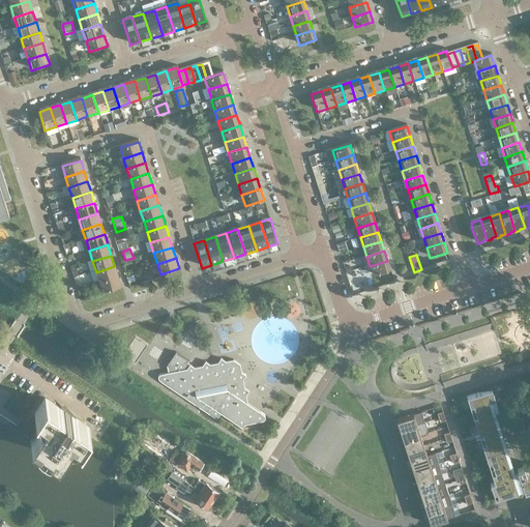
[(390,270),(387,261),(370,266),(373,276),(390,270)]
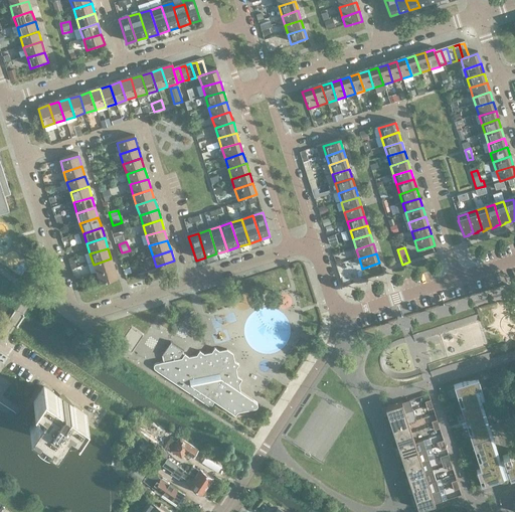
[(115,269),(111,259),(94,265),(97,275),(115,269)]
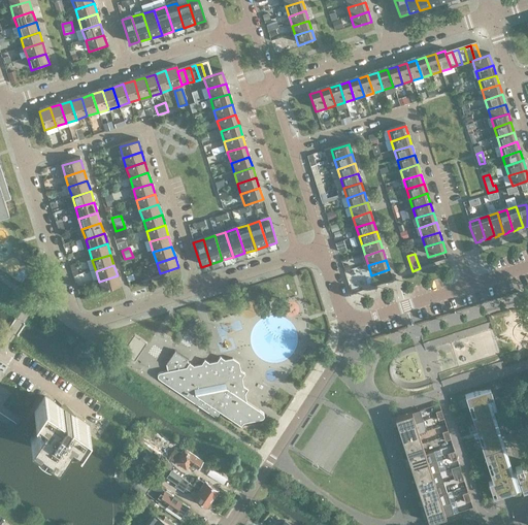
[(121,286),(118,275),(99,282),(102,292),(121,286)]
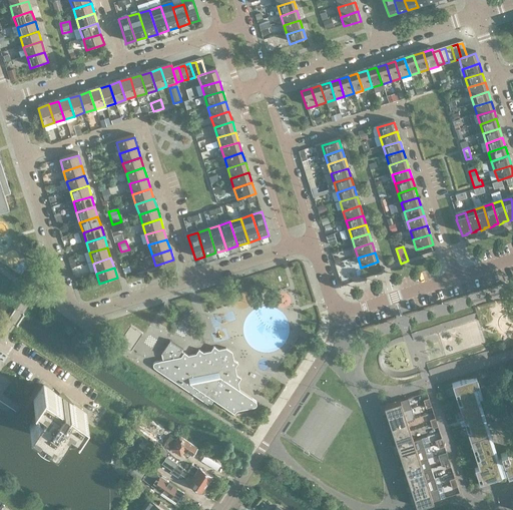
[(467,317),(435,329),(437,335),(469,323),(467,317)]
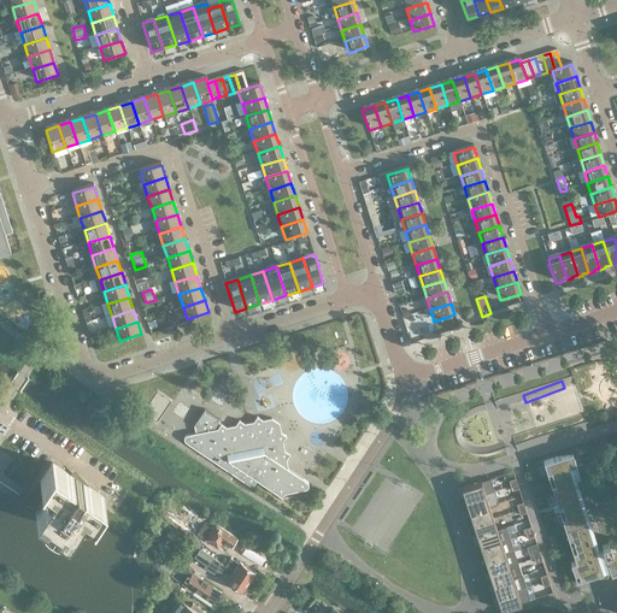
[(289,457),(283,452),(285,451),(283,447),(282,446),(286,438),(280,435),(278,428),(280,426),(271,420),(271,422),(264,423),(257,419),(252,425),(245,428),(239,423),(235,429),(228,431),(221,426),(219,426),(219,423),(221,423),(205,412),(193,429),(194,429),(195,436),(187,437),(186,438),(184,438),(184,440),(183,441),(183,442),(183,443),(184,443),(184,444),(186,444),(252,489),(257,483),(282,499),(285,495),(305,491),(306,490),(307,490),(307,489),(309,489),(309,488),(309,487),(309,485),(307,484),(287,471),(286,464),(289,457)]
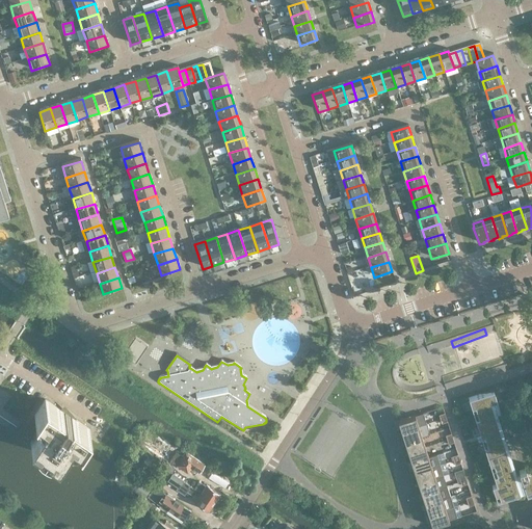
[(498,406),(493,393),(469,400),(473,415),(498,406)]
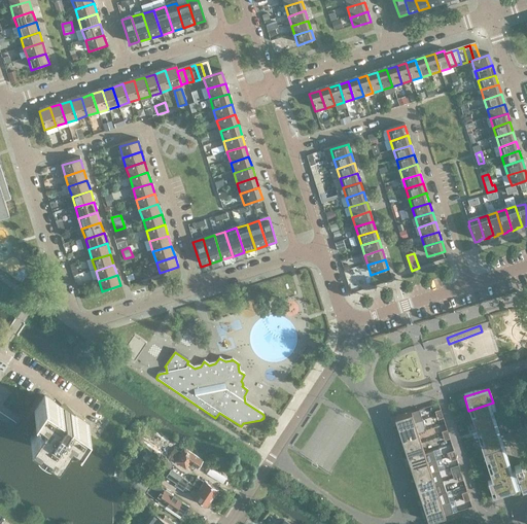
[(90,428),(74,418),(73,420),(68,417),(69,415),(65,412),(63,413),(58,410),(60,408),(44,398),(34,414),(36,415),(36,416),(37,416),(37,417),(38,419),(38,420),(39,421),(41,422),(30,440),(37,444),(36,446),(37,447),(38,448),(39,450),(41,451),(43,452),(45,453),(46,453),(49,454),(49,453),(57,457),(68,441),(70,442),(71,442),(72,442),(75,442),(76,442),(77,443),(78,444),(90,428)]
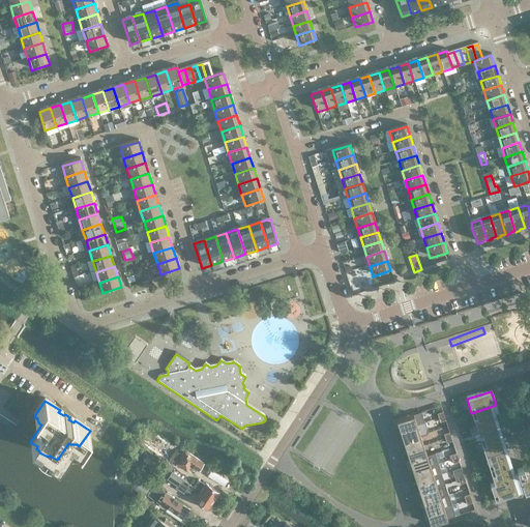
[(497,420),(494,413),(497,412),(498,412),(496,405),(471,413),(475,428),(497,420)]
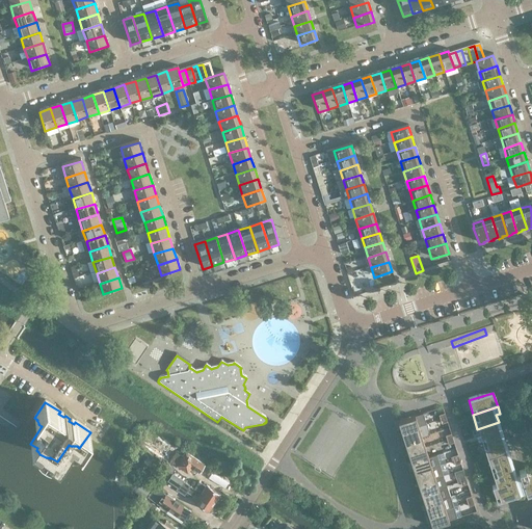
[(419,428),(415,418),(398,423),(401,434),(419,428)]
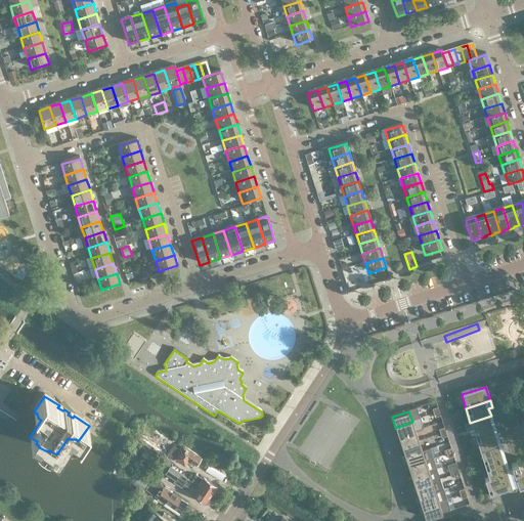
[(495,430),(491,416),(470,423),(475,437),(495,430)]
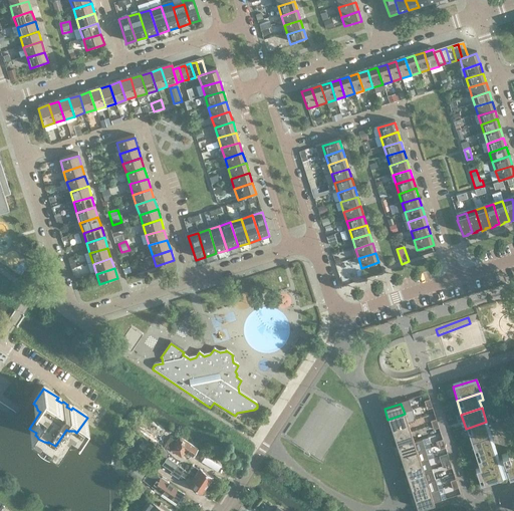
[(406,413),(409,423),(415,421),(412,411),(406,413)]
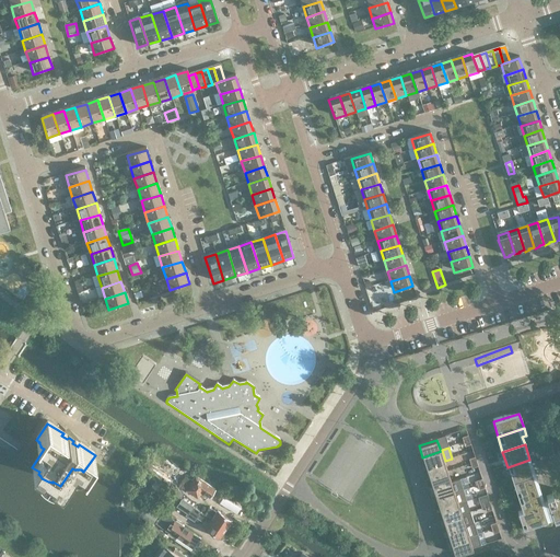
[(444,462),(441,451),(422,457),(426,468),(444,462)]
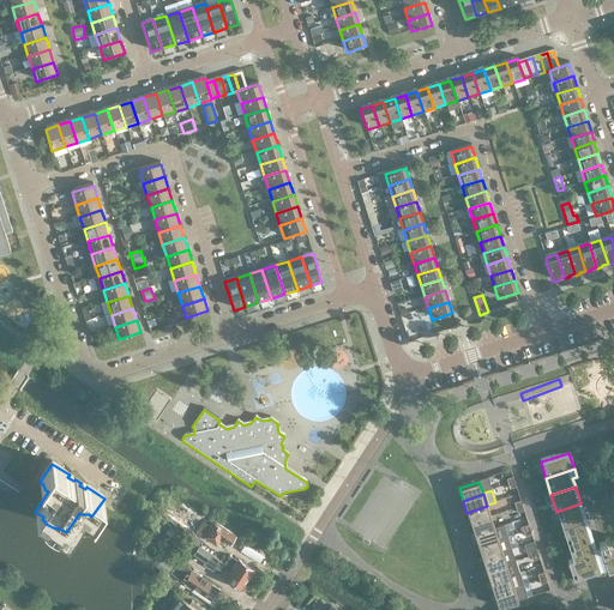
[(182,538),(199,515),(172,496),(156,518),(167,525),(166,526),(182,538)]
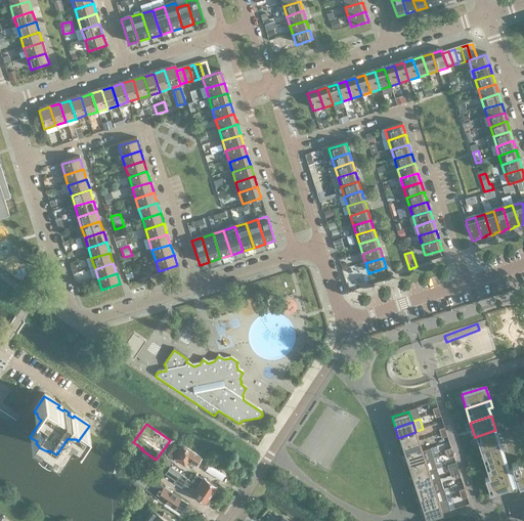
[(500,444),(495,430),(475,437),(479,451),(500,444)]
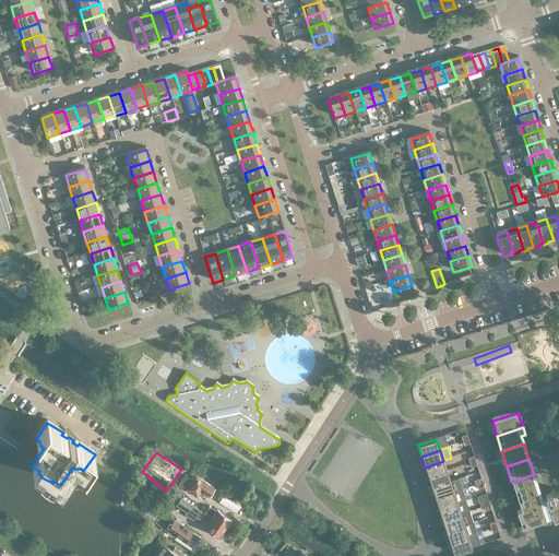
[(447,472),(443,461),(425,468),(428,478),(447,472)]
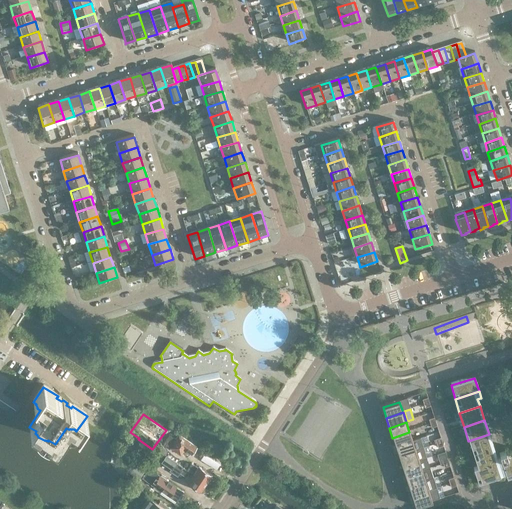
[(412,442),(409,432),(392,438),(396,448),(412,442)]
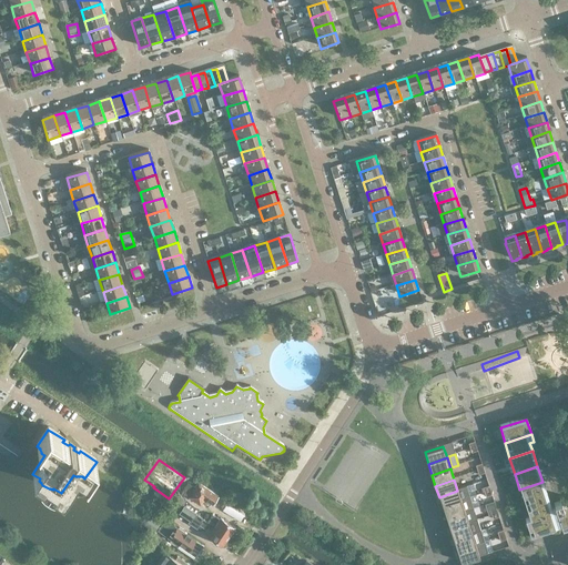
[(547,497),(543,482),(519,490),(525,504),(547,497)]
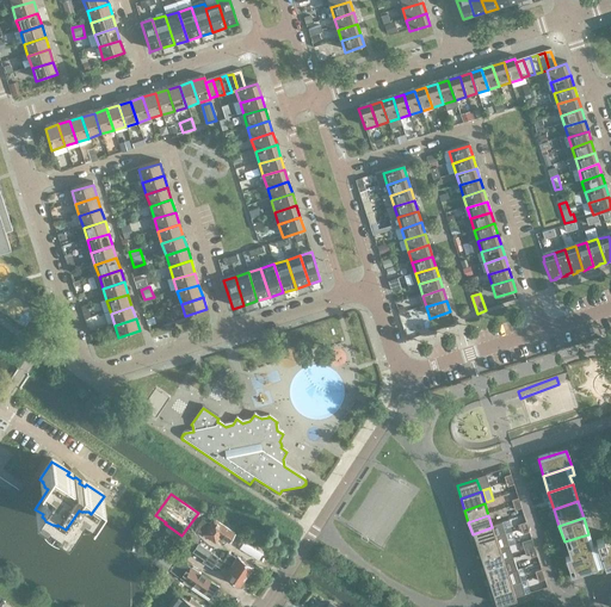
[(235,536),(213,521),(209,527),(202,522),(195,532),(216,545),(220,539),(228,545),(235,536)]
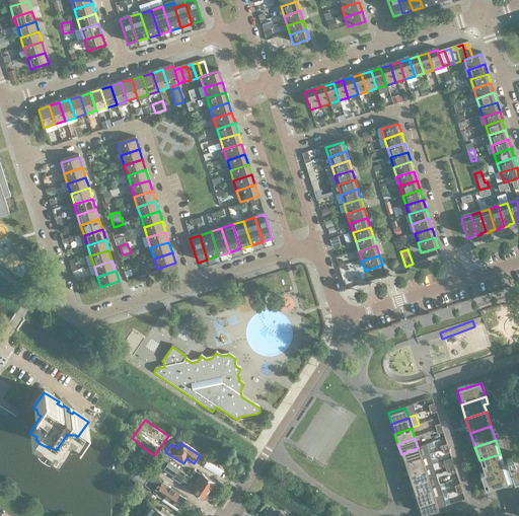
[(422,458),(418,448),(401,454),(404,464),(422,458)]
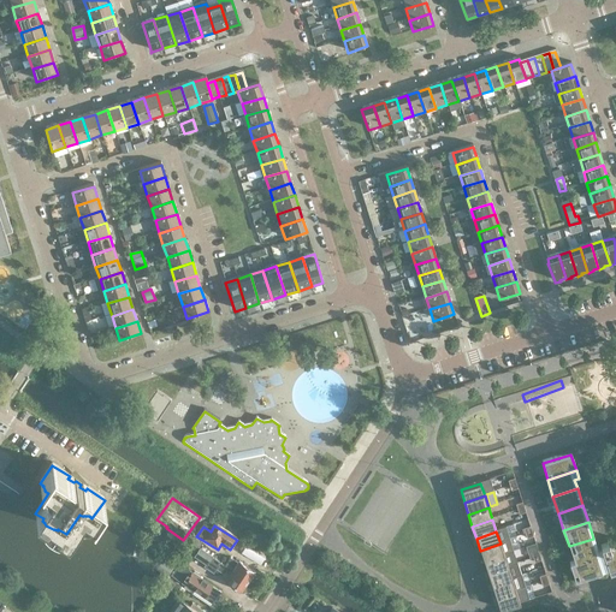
[(599,556),(597,551),(593,539),(569,546),(574,563),(599,556)]
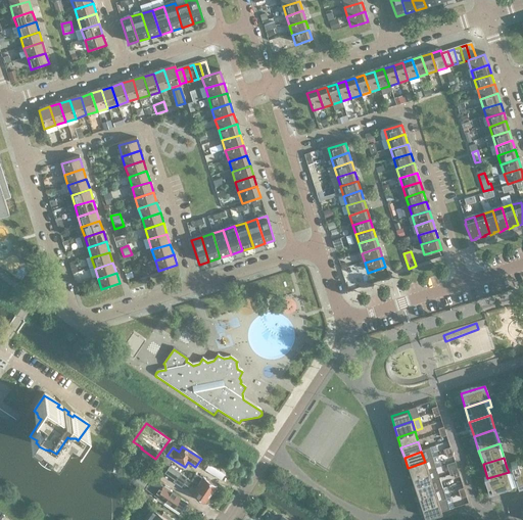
[(522,486),(522,461),(510,466),(510,467),(507,468),(509,472),(513,486),(517,485),(518,489),(522,486)]
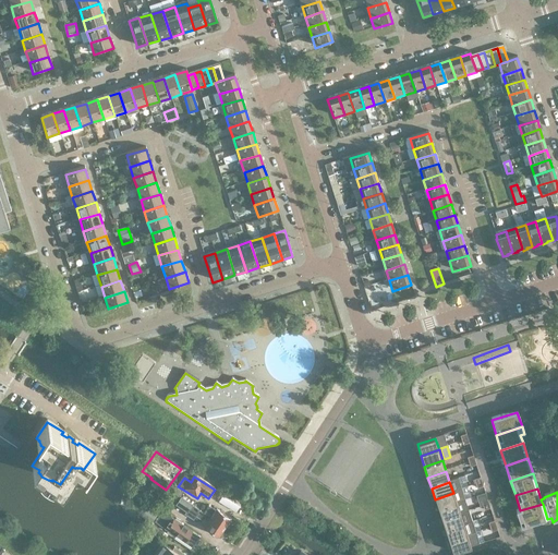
[(457,504),(453,493),(435,499),(438,510),(457,504)]
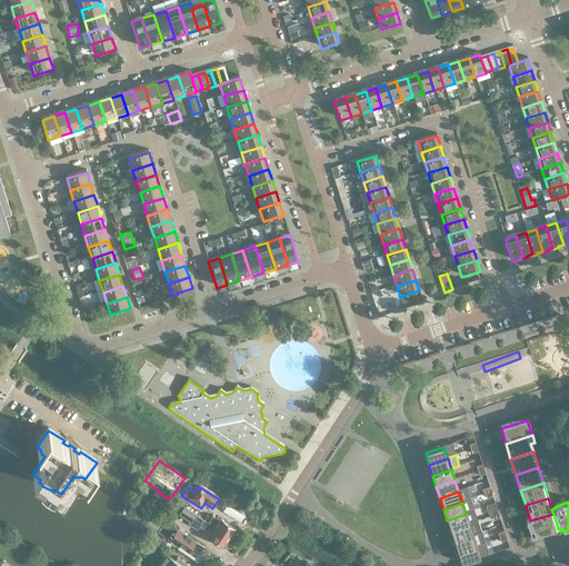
[(210,527),(203,523),(206,518),(191,509),(190,510),(180,504),(173,514),(179,518),(181,514),(201,526),(200,528),(207,533),(206,535),(210,537),(209,539),(223,549),(229,540),(210,527)]
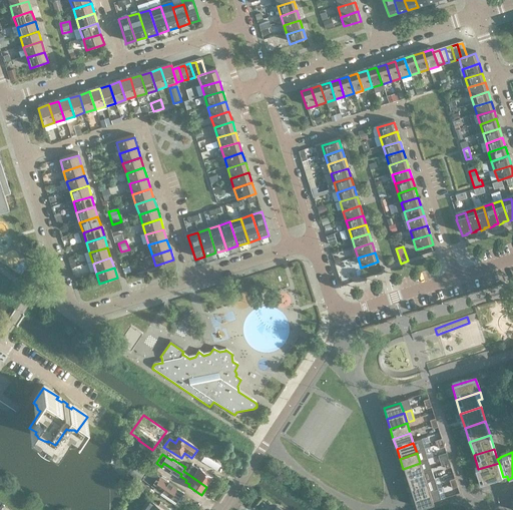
[(423,473),(420,463),(403,469),(406,479),(423,473)]
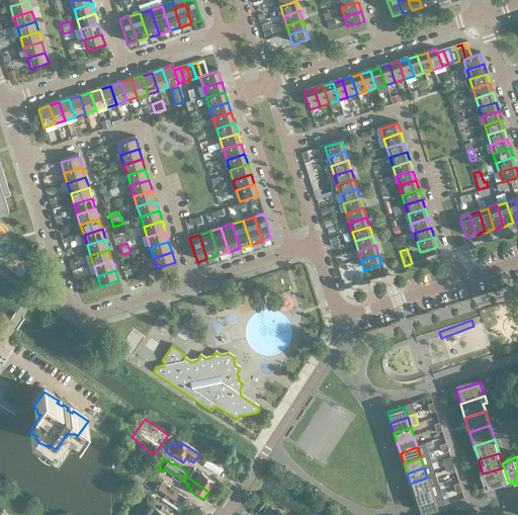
[(508,482),(504,467),(483,474),(479,476),(484,490),(506,483),(508,482)]
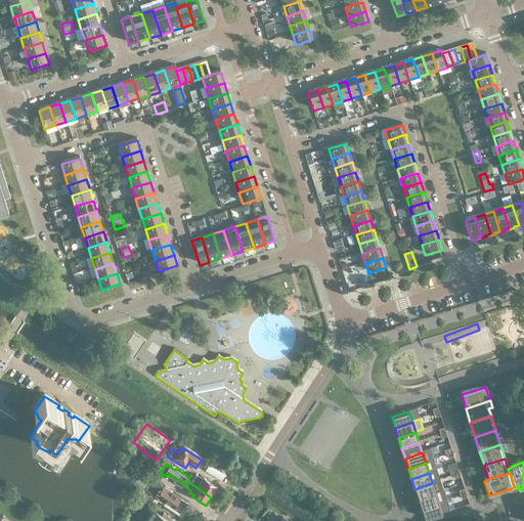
[(217,488),(204,480),(203,481),(197,477),(192,483),(194,484),(193,485),(211,497),(217,488)]
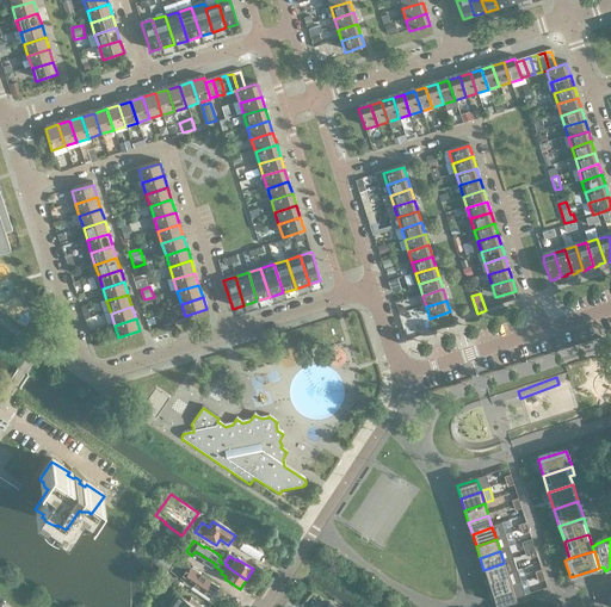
[(180,563),(172,575),(181,582),(179,584),(199,599),(202,595),(210,583),(197,574),(197,573),(192,569),(191,570),(180,563)]
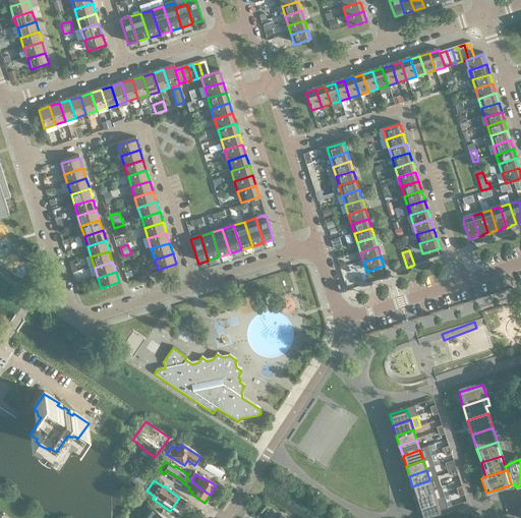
[(432,491),(429,480),(412,486),(416,497),(432,491)]
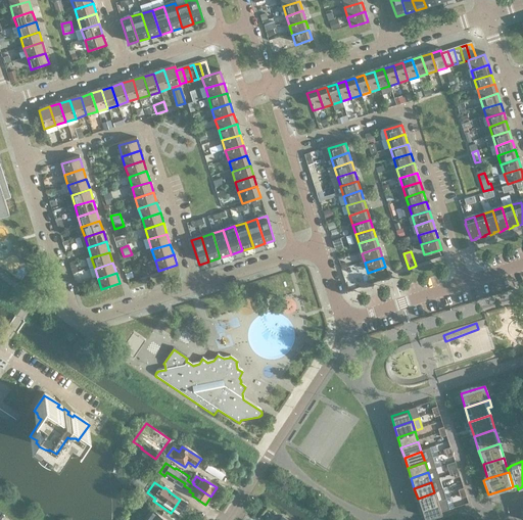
[(437,503),(434,492),(418,499),(421,509),(437,503)]
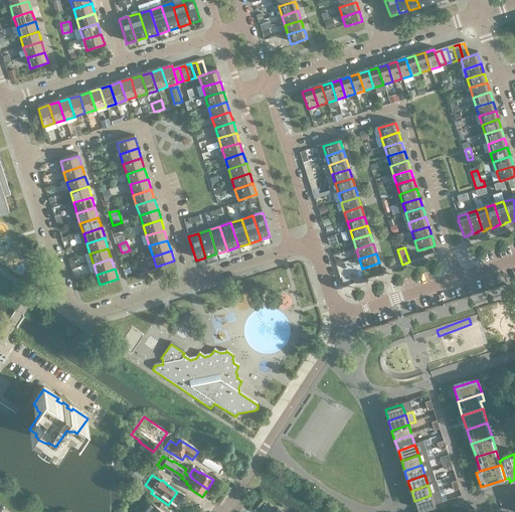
[(435,506),(431,495),(414,501),(417,511),(435,506)]
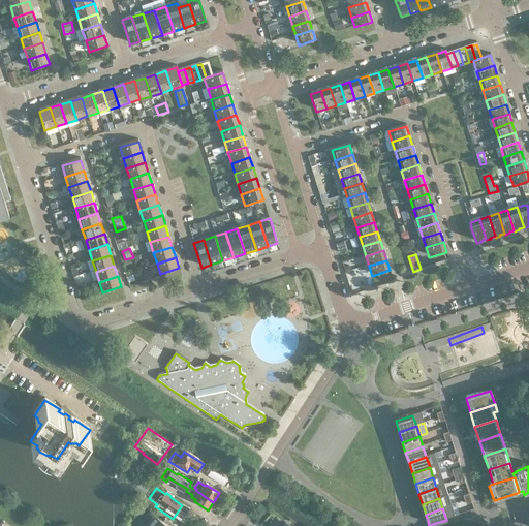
[(166,525),(153,517),(148,525),(166,525)]
